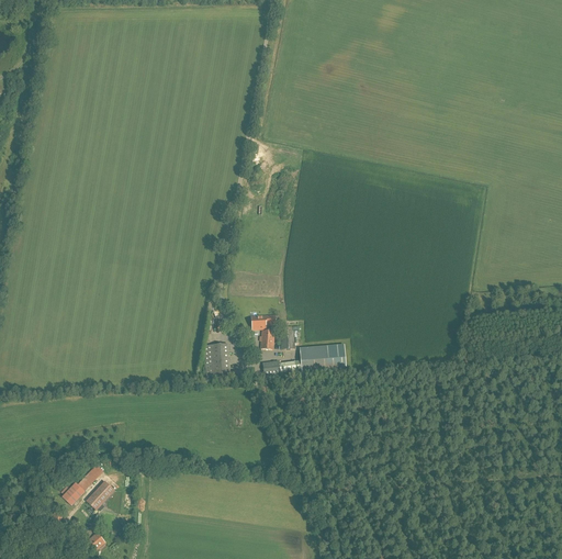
[(251,313),(251,326),(266,326),(266,323),(266,322),(276,322),(274,313),(258,313),(251,313)]
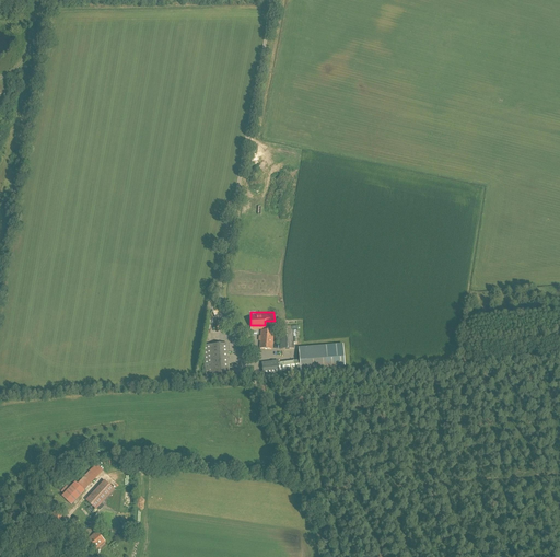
[(293,327),(291,327),(291,323),(281,323),(281,327),(280,327),(280,346),(293,345),(293,327)]
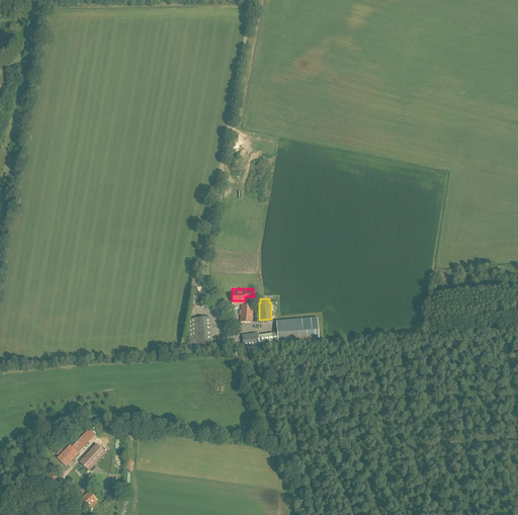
[(252,321),(253,304),(242,303),(240,320),(252,321)]
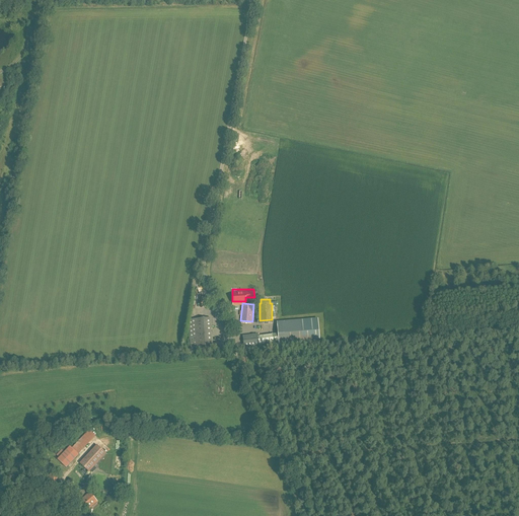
[(189,317),(191,350),(213,348),(211,315),(189,317)]
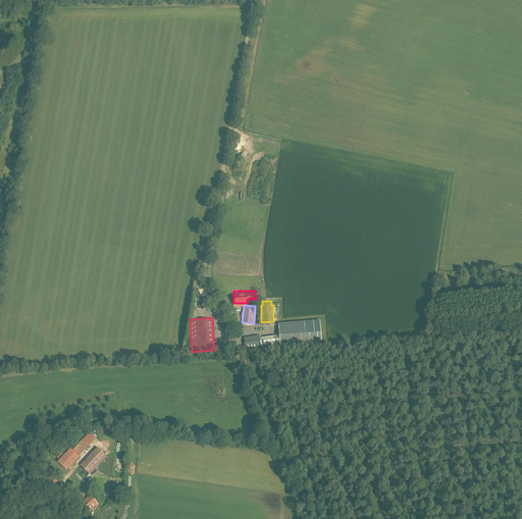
[(319,318),(302,319),(284,321),(286,347),(304,345),(321,344),(319,318)]
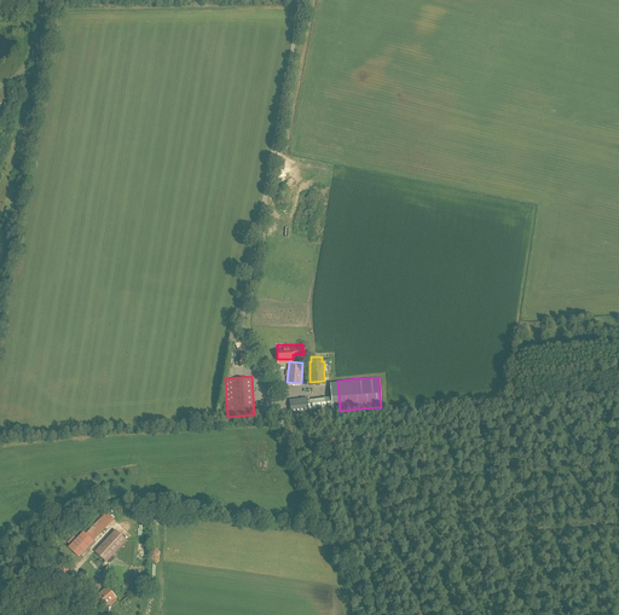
[(334,411),(331,395),(308,399),(307,395),(289,398),(291,416),(334,411)]
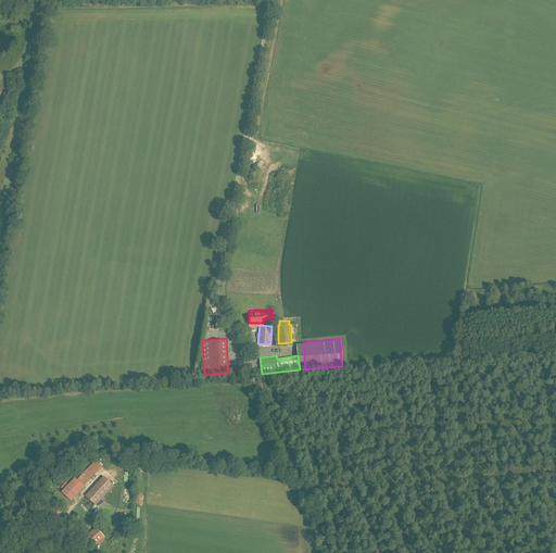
[(96,459),(77,478),(85,485),(103,465),(96,459)]
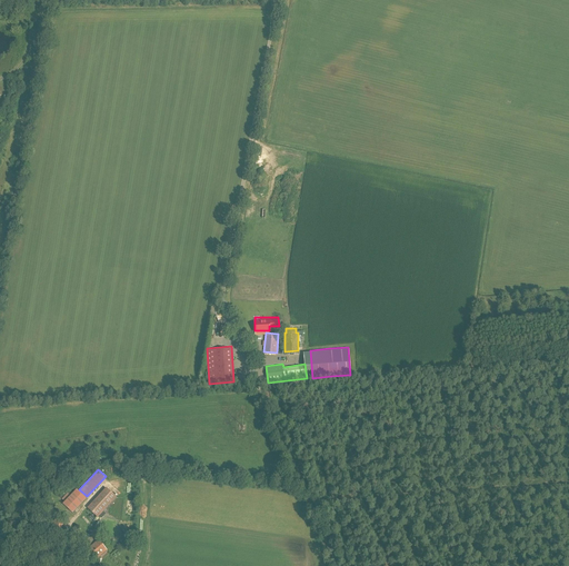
[(107,486),(88,506),(98,516),(117,495),(107,486)]
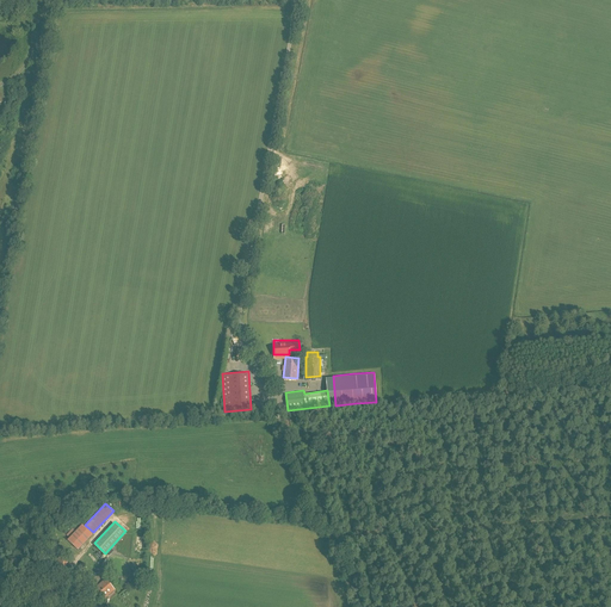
[(85,525),(84,524),(69,538),(80,547),(93,533),(93,532),(85,525)]
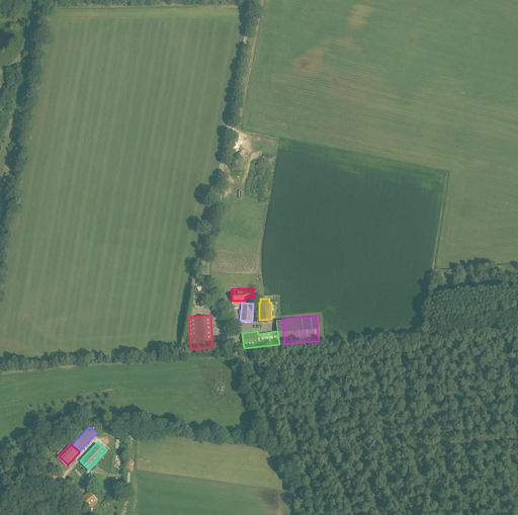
[(50,489),(55,475),(48,471),(42,486),(50,489)]
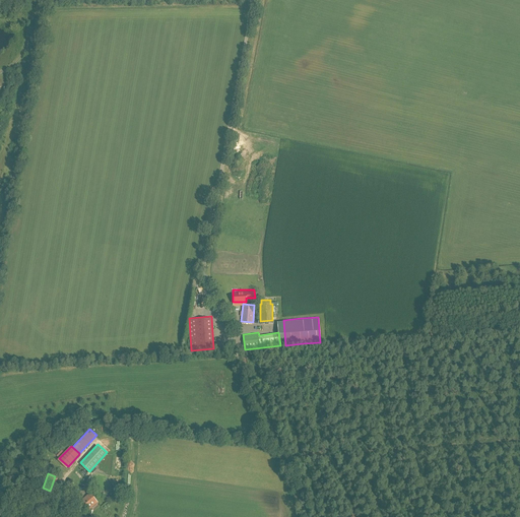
[(82,490),(76,495),(81,501),(87,495),(82,490)]
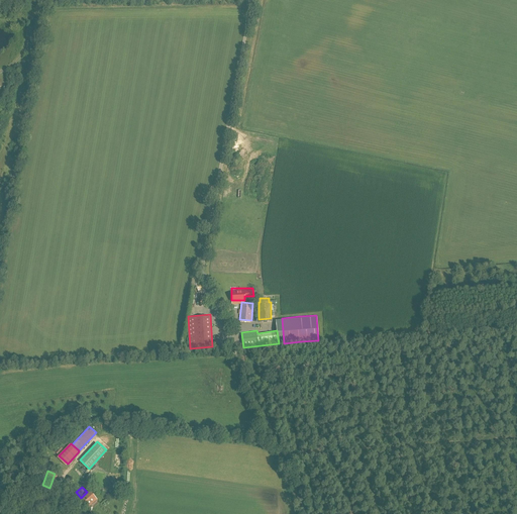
[(81,498),(80,499),(87,507),(91,503),(96,498),(97,499),(97,498),(90,490),(87,492),(81,498)]
